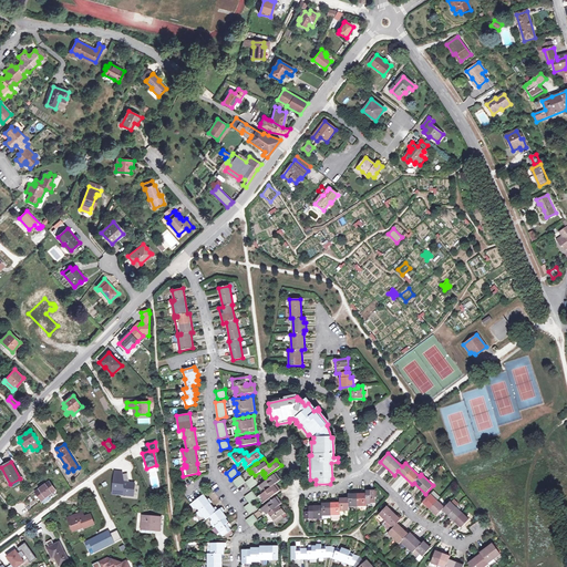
[(121,473),(114,472),(111,492),(132,495),(134,484),(123,482),(121,473)]
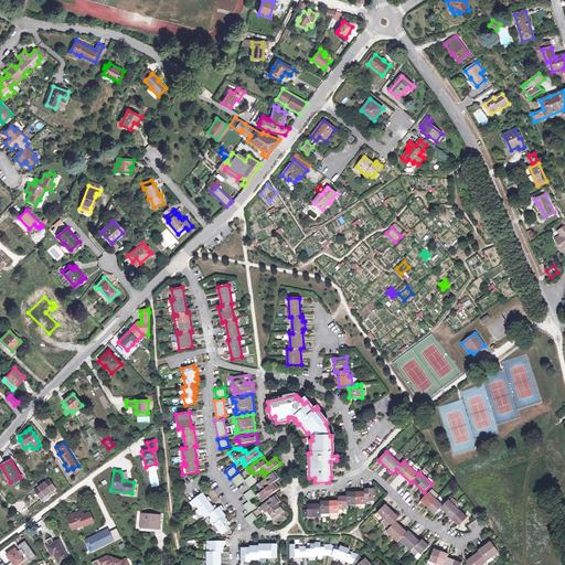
[(267,498),(272,494),(279,489),(274,482),(279,479),(274,472),(258,483),(260,487),(263,486),(265,489),(259,493),(262,497),(260,498),(263,501),(267,498)]
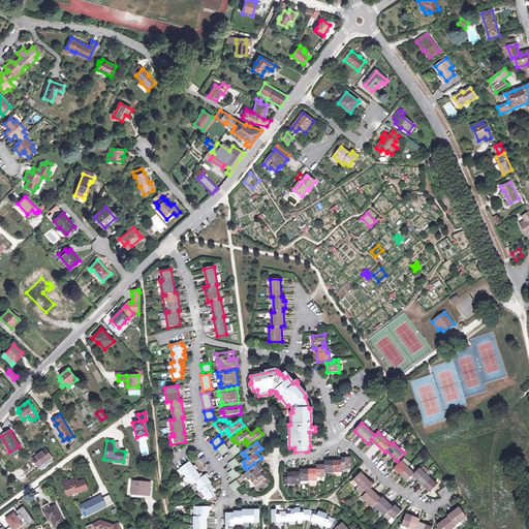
[(222,456),(228,450),(224,443),(217,449),(222,456)]
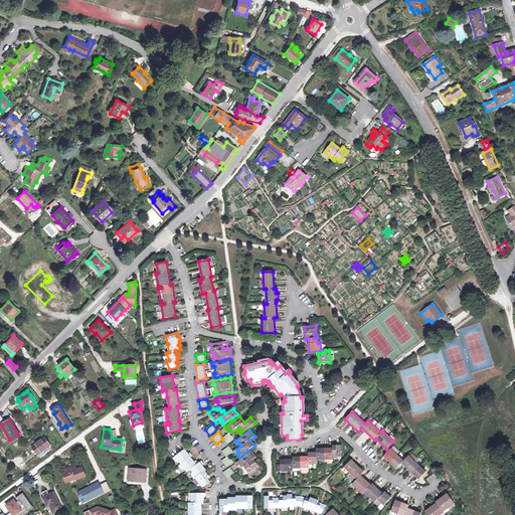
[(230,433),(222,439),(227,444),(234,439),(230,433)]
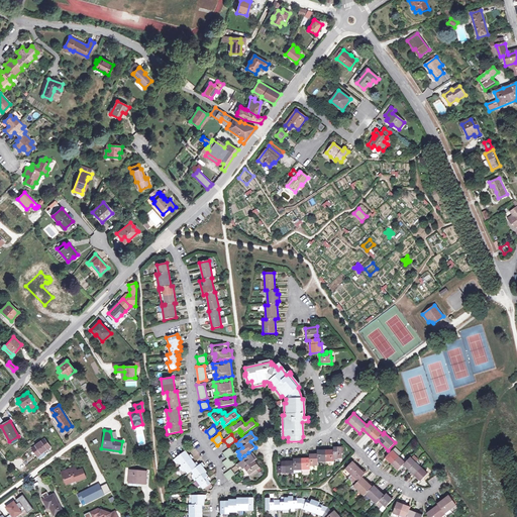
[(18,436),(9,441),(11,445),(17,441),(18,436)]
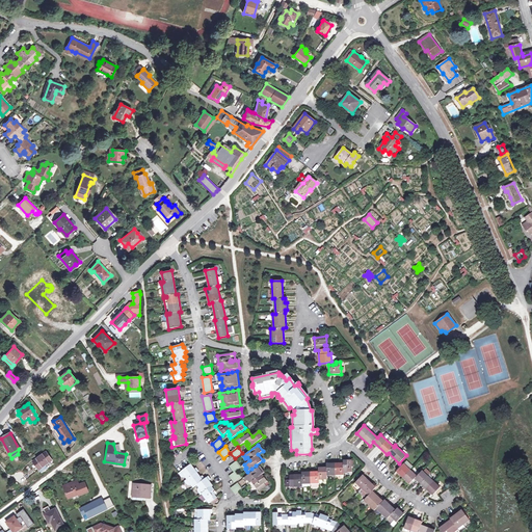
[(38,470),(45,466),(52,460),(46,452),(32,461),(38,470)]
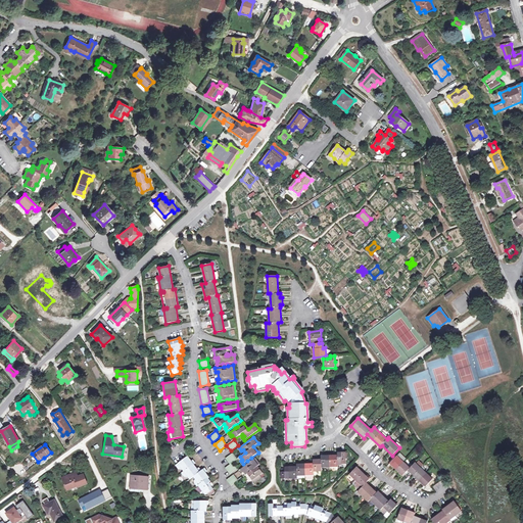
[(232,453),(225,459),(230,465),(225,468),(230,474),(237,469),(232,463),(237,460),(232,453)]
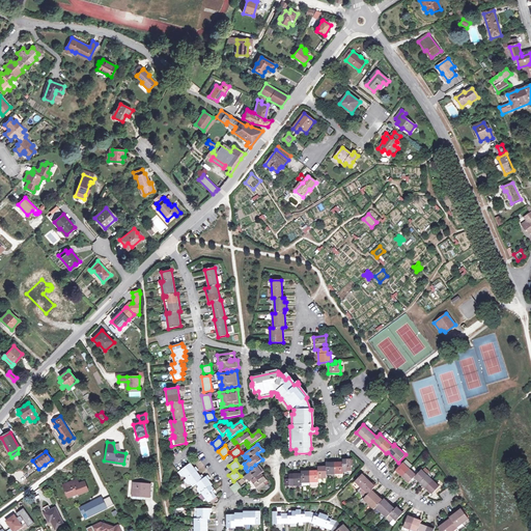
[(347,462),(347,459),(343,459),(343,465),(339,465),(339,462),(330,463),(330,465),(326,465),(327,466),(322,467),(322,469),(318,469),(318,470),(318,473),(314,473),(314,470),(306,471),(306,473),(302,473),(302,476),(298,476),(298,474),(289,474),(289,476),(285,476),(285,486),(302,485),(302,483),(318,482),(318,478),(327,478),(327,475),(343,474),(343,471),(352,471),(352,462),(347,462)]
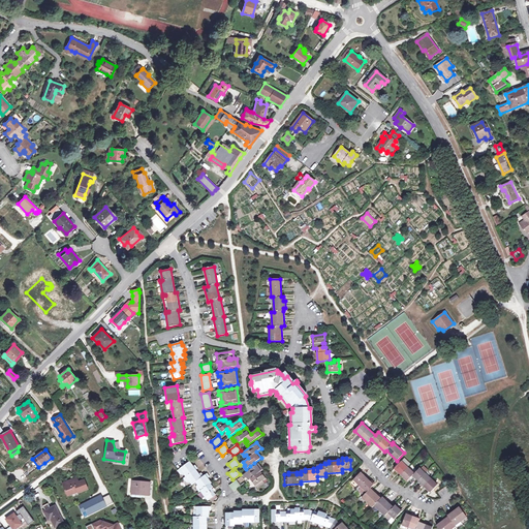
[(401,461),(394,469),(407,481),(412,475),(430,493),(437,485),(419,468),(414,473),(401,461)]
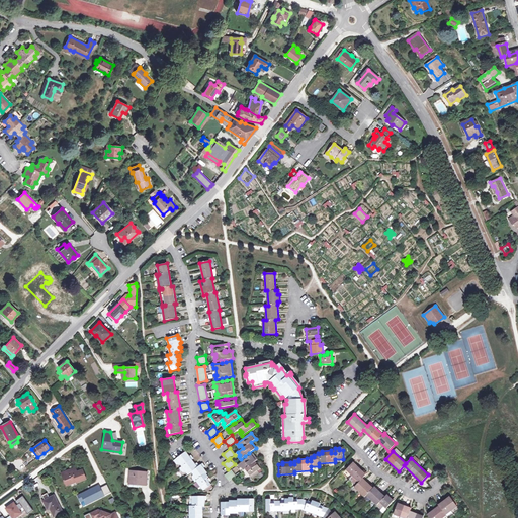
[(185,452),(173,461),(176,464),(179,465),(179,464),(181,467),(179,468),(182,472),(184,472),(186,472),(187,475),(191,472),(193,475),(192,476),(192,479),(194,482),(196,481),(203,490),(210,485),(206,479),(208,478),(205,473),(206,473),(202,468),(204,467),(202,463),(198,466),(196,463),(195,464),(191,460),(192,459),(190,455),(189,457),(185,452)]
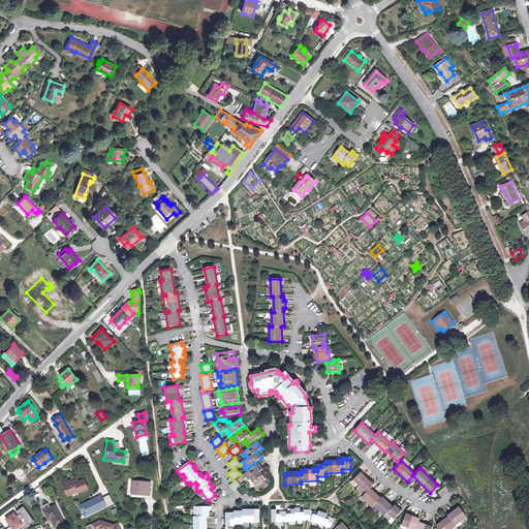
[(258,464),(256,465),(252,468),(243,475),(246,478),(247,477),(249,479),(250,479),(257,489),(265,484),(262,480),(261,479),(263,478),(261,475),(262,475),(260,471),(262,470),(258,464)]
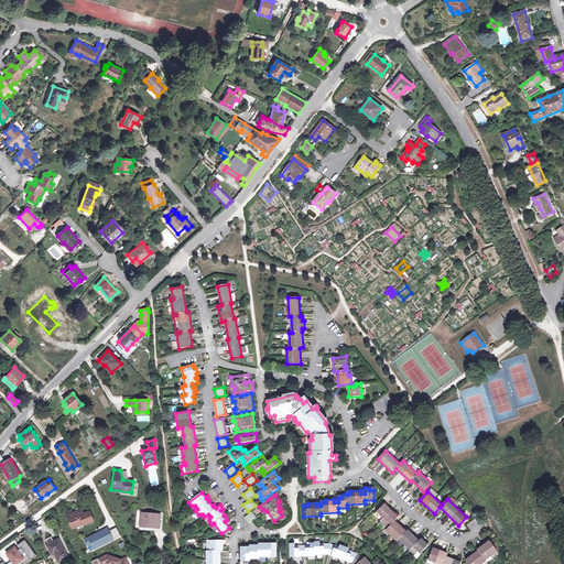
[(384,503),(377,511),(378,512),(375,517),(380,521),(383,518),(384,519),(382,522),(388,528),(386,530),(398,541),(399,540),(411,550),(420,541),(408,530),(407,532),(396,521),(399,518),(394,513),(387,507),(384,503)]
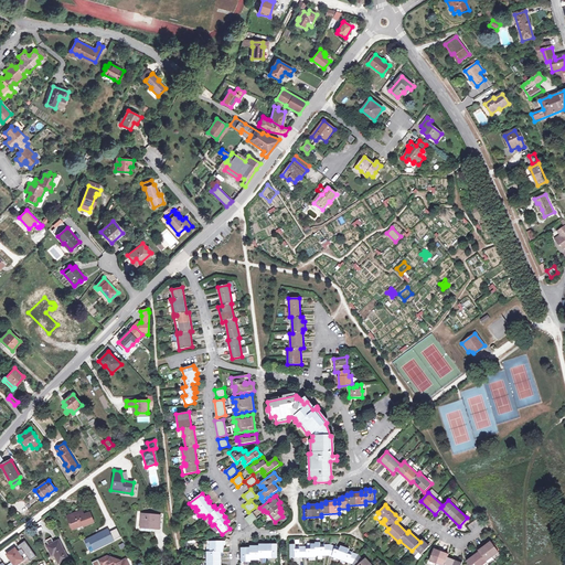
[(68,515),(72,526),(83,522),(84,525),(84,526),(94,522),(89,513),(84,515),(82,510),(68,515)]
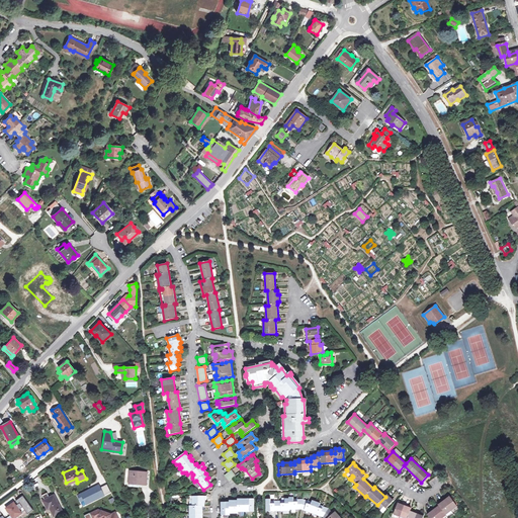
[(231,469),(225,476),(229,482),(236,476),(231,469)]
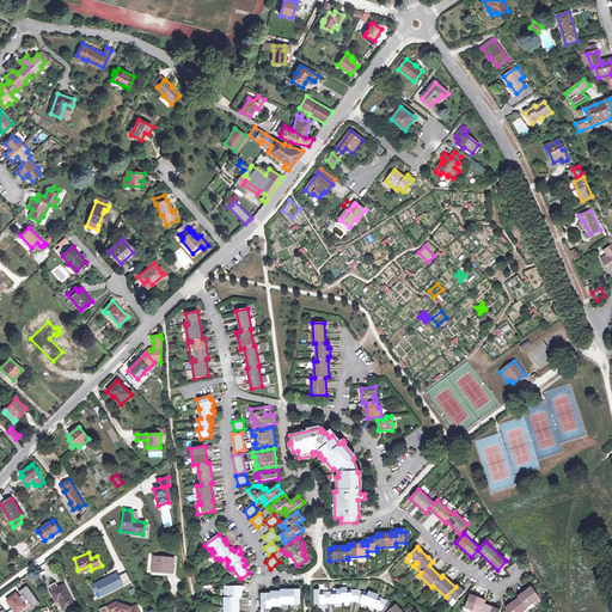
[(173,558),(153,557),(152,570),(167,571),(167,573),(172,573),(173,558)]
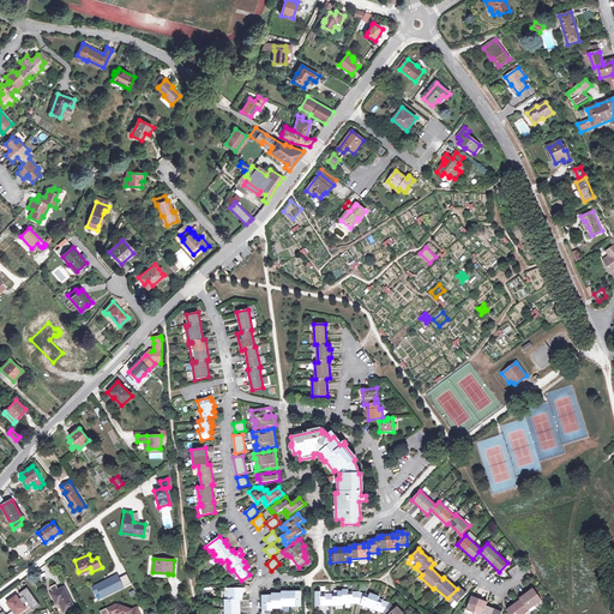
[(116,577),(92,588),(96,595),(100,593),(102,597),(131,584),(126,576),(118,579),(116,577)]
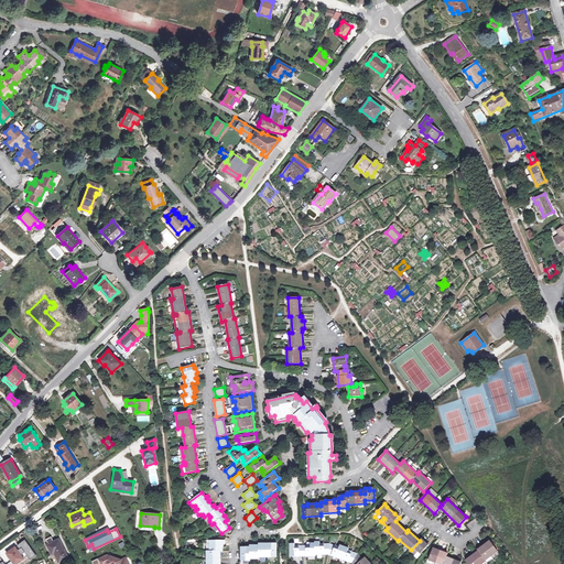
[(422,539),(420,541),(411,550),(415,554),(419,551),(421,553),(429,545),(422,539)]
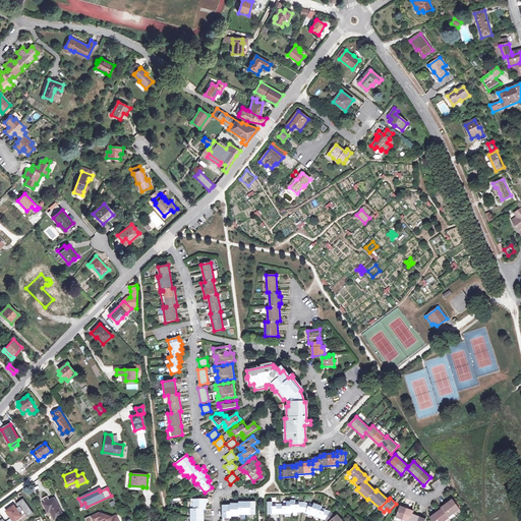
[(14,506),(6,511),(12,520),(15,520),(21,517),(19,513),(23,511),(29,517),(34,513),(23,499),(16,503),(19,507),(16,509),(14,506)]
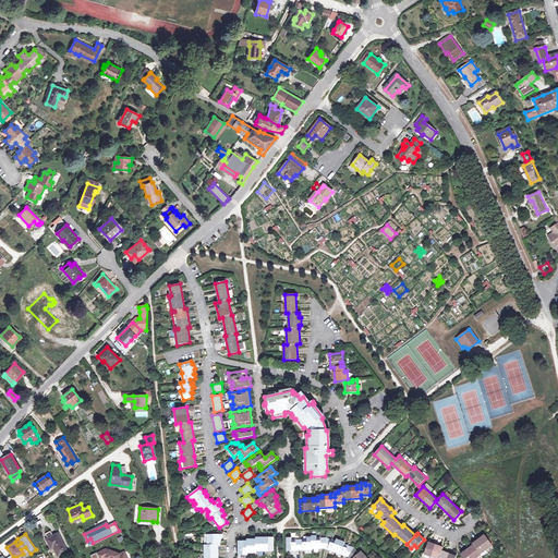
[(47,540),(51,549),(53,548),(58,556),(67,552),(58,534),(47,540)]
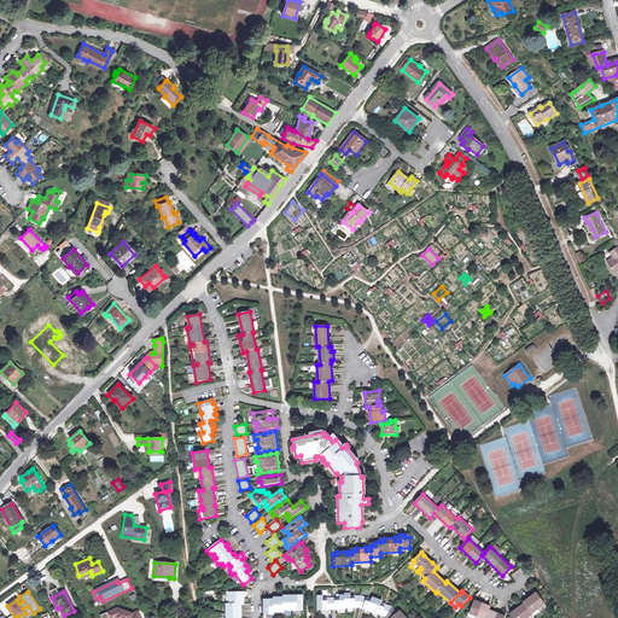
[(239,604),(242,604),(244,604),(244,596),(246,596),(246,592),(231,592),(231,595),(229,595),(227,599),(226,617),(242,617),(242,608),(239,608),(239,604)]
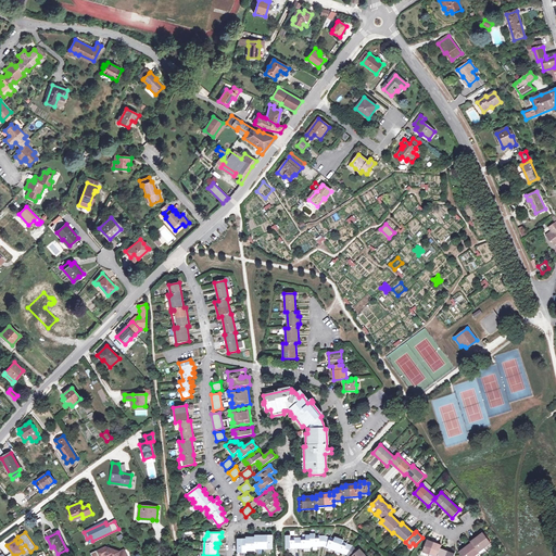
[(484,547),(490,544),(491,543),(482,532),(470,542),(471,543),(458,552),(460,555),(475,555),(479,553),(480,555),(487,551),(484,547)]
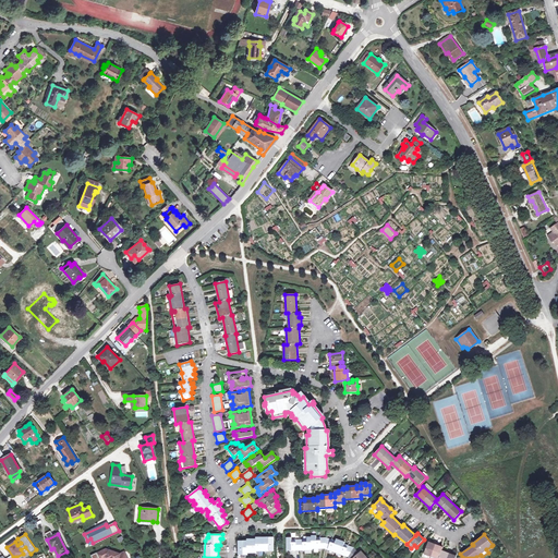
[(362,556),(360,553),(359,554),(354,548),(348,546),(344,545),(344,543),(337,540),(336,542),(331,541),(326,538),(320,538),(320,540),(316,540),(316,536),(312,536),(312,537),(307,537),(307,541),(303,541),(303,540),(295,541),(291,541),(291,538),(287,538),(287,550),(312,550),(312,549),(325,548),(348,557),(366,557),(364,555),(362,556)]
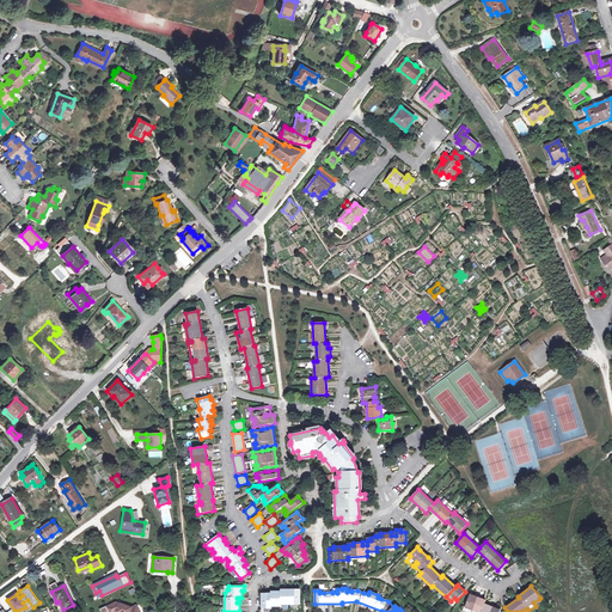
[(300,605),(300,592),(295,592),(295,589),(291,589),(291,592),(286,592),(286,589),(281,589),(281,592),(281,594),(276,594),(276,592),(271,592),(271,594),(271,597),(265,597),(265,594),(261,594),(261,609),(271,609),(271,607),(281,607),(281,605),(300,605)]
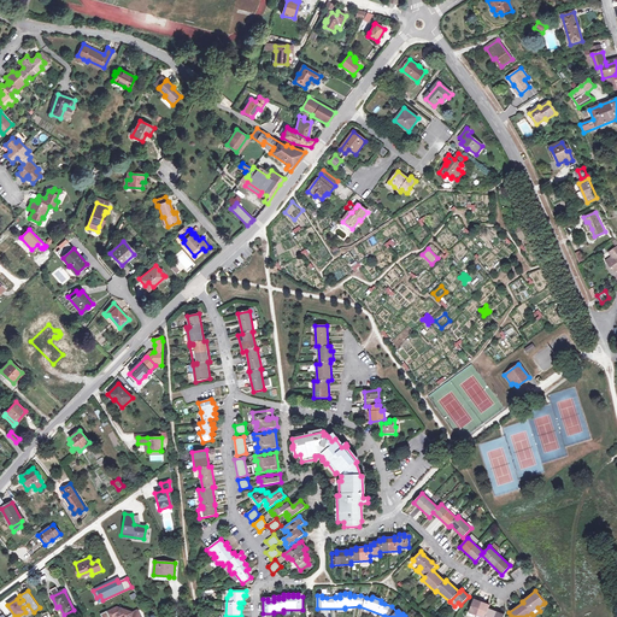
[(474,599),(469,612),(481,616),(503,616),(504,615),(500,613),(489,609),(491,605),(474,599)]
